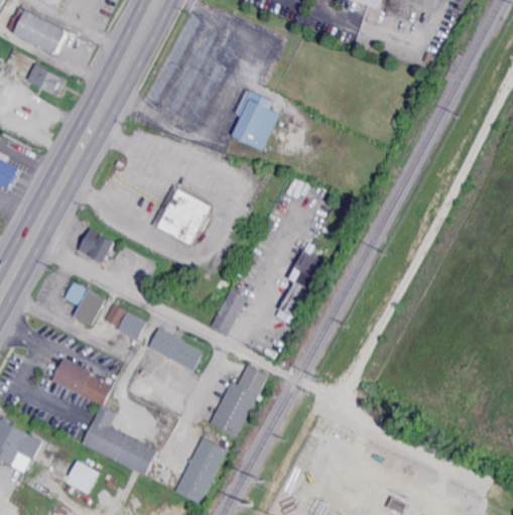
[(270,0),(266,11),(238,0),(270,0)]
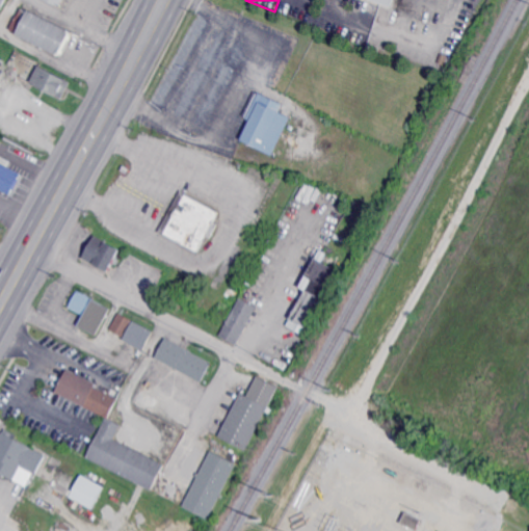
[(55,56),(6,29),(18,7),(67,32),(69,35),(59,54),(55,56)]
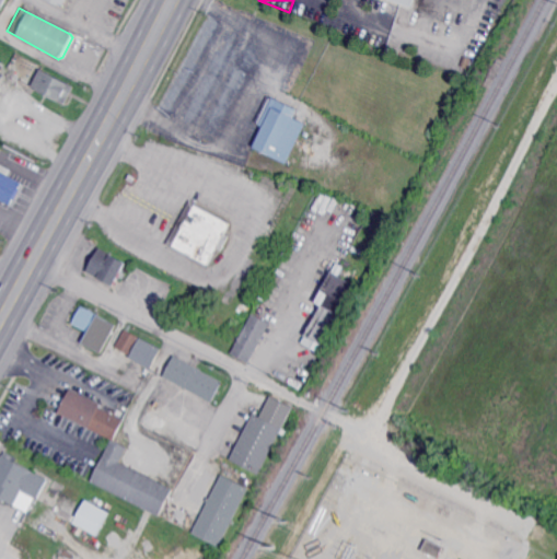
[(465,68),(457,66),(462,55),(468,58),(465,68)]
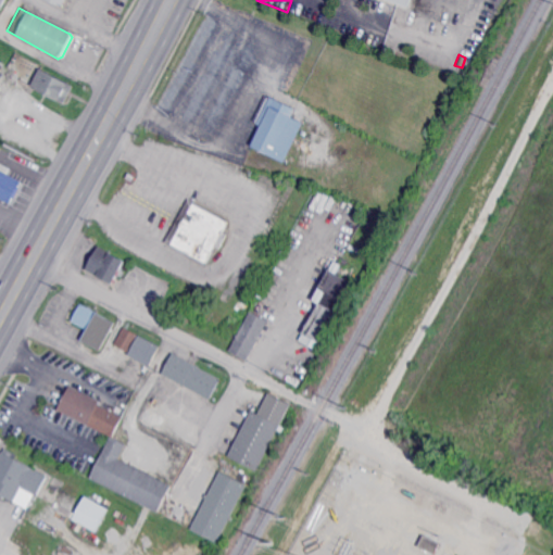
[(62,102),(28,85),(38,67),(71,85),(62,102)]
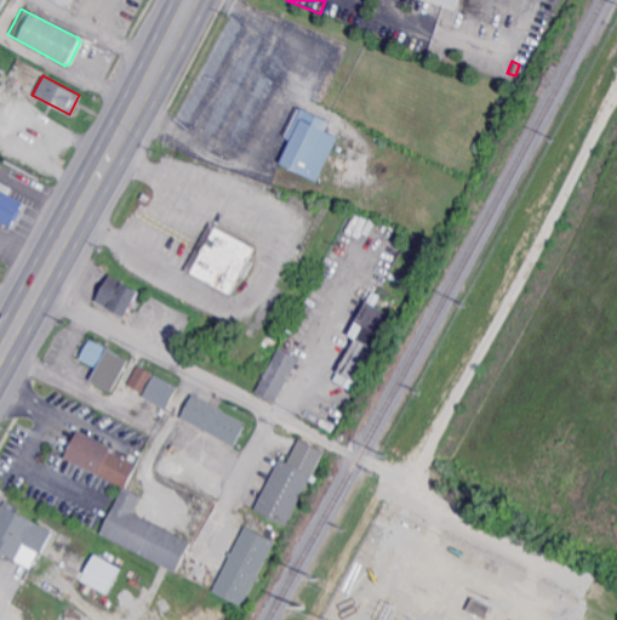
[(314,181),(278,163),(276,163),(287,140),(284,138),(298,108),(303,111),(308,113),(326,121),(324,126),(321,130),(336,137),(314,181)]
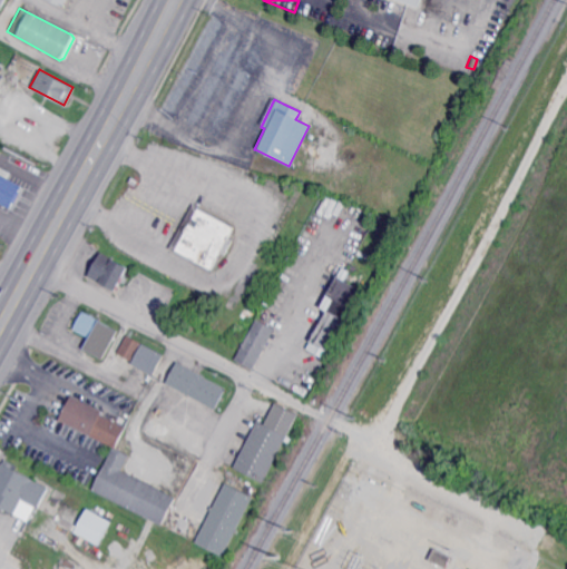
[(13,208),(0,200),(0,175),(23,187),(13,208)]
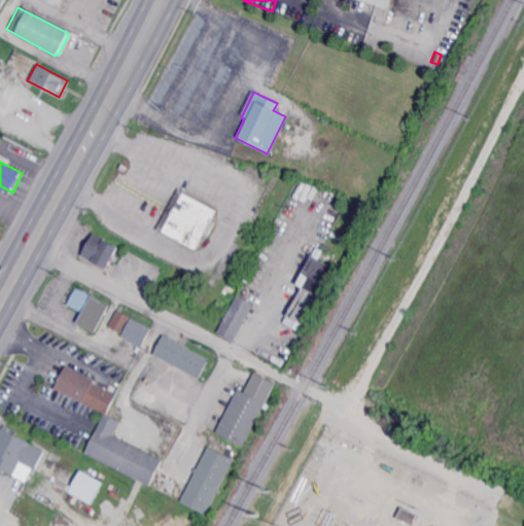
[(206,235),(202,232),(194,247),(155,226),(176,188),(215,209),(210,218),(213,220),(206,235)]
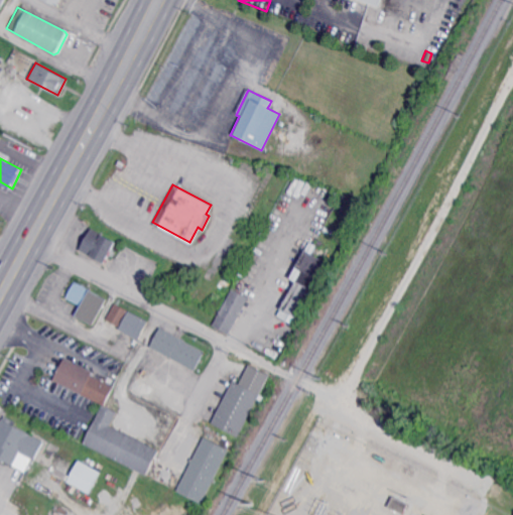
[(102,264),(78,251),(78,250),(89,230),(113,243),(105,259),(103,262),(102,264)]
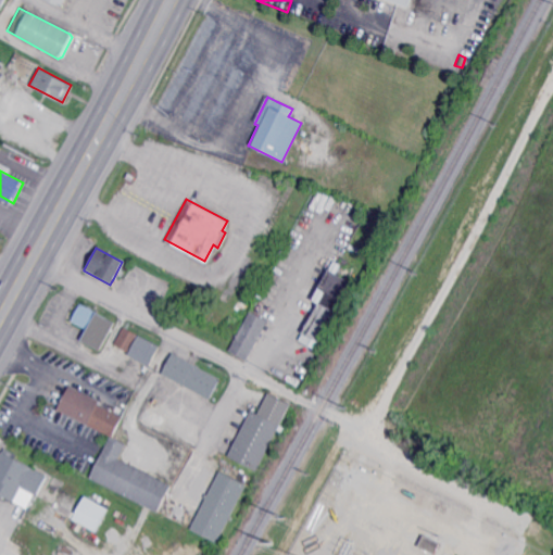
[(316,351),(315,351),(297,340),(316,304),(310,301),(323,278),(327,269),(329,272),(353,286),(316,351)]
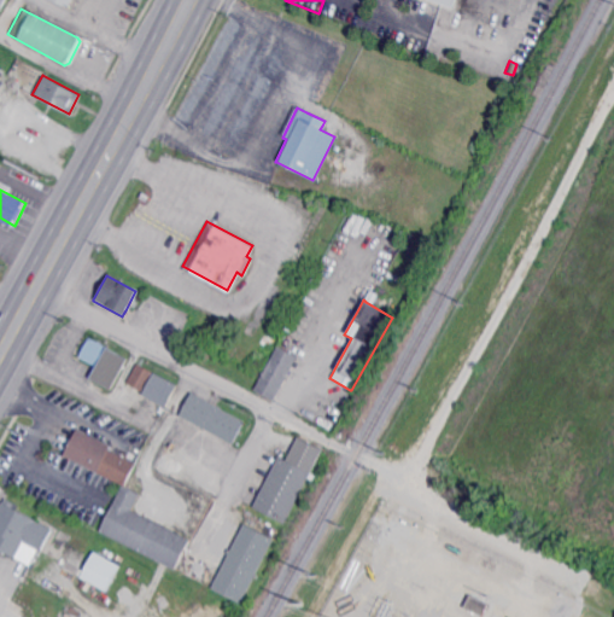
[(107,390),(92,380),(87,378),(92,370),(93,366),(76,356),(86,338),(124,359),(112,382),(107,390)]
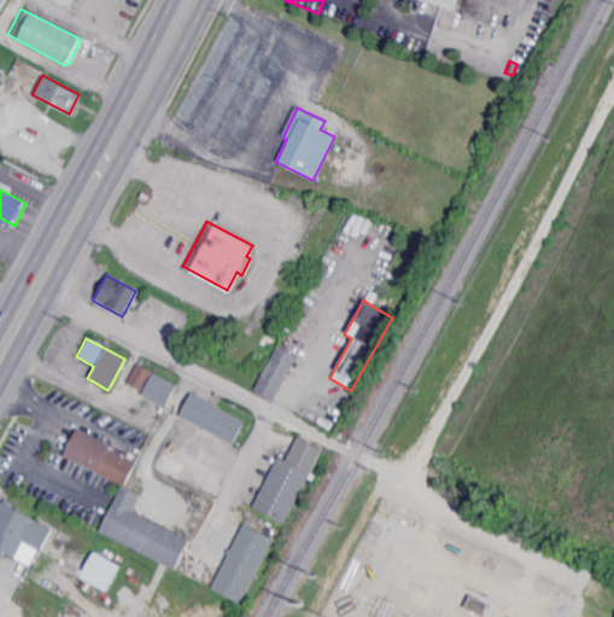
[(272,401),(251,391),(274,347),(279,349),(294,358),(279,388),(272,401)]
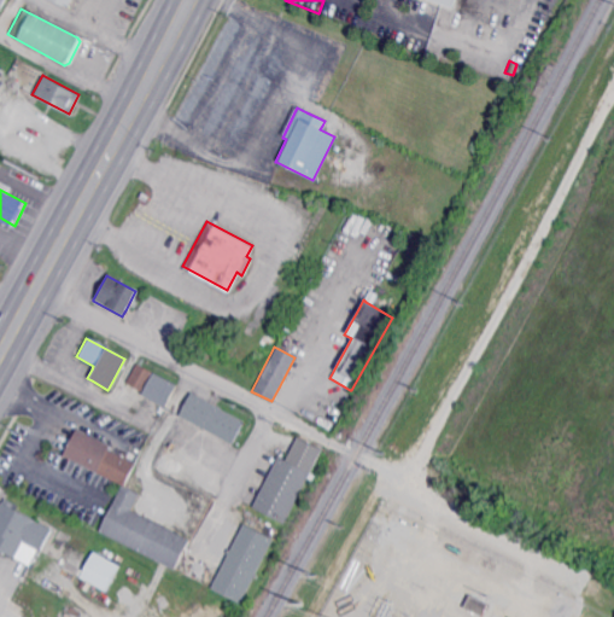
[(140,393),(123,383),(134,365),(150,373),(140,393)]
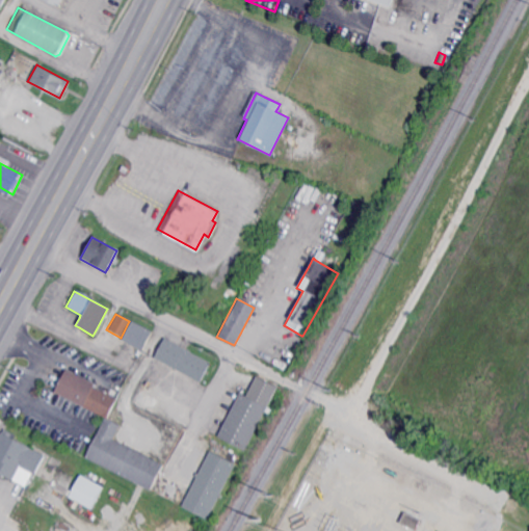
[(139,351),(137,349),(121,340),(131,321),(151,332),(139,351)]
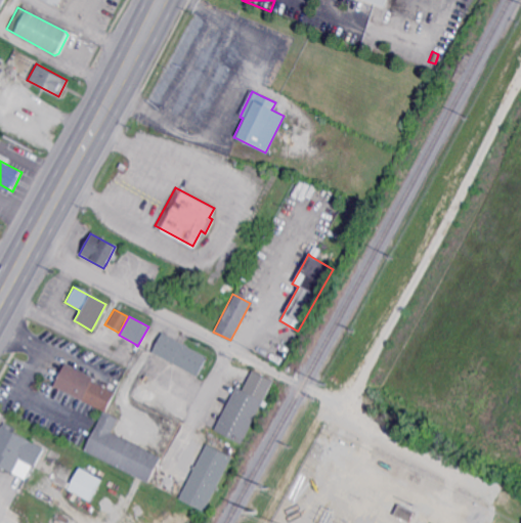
[(194,377),(189,374),(153,354),(150,352),(161,333),(205,356),(194,377)]
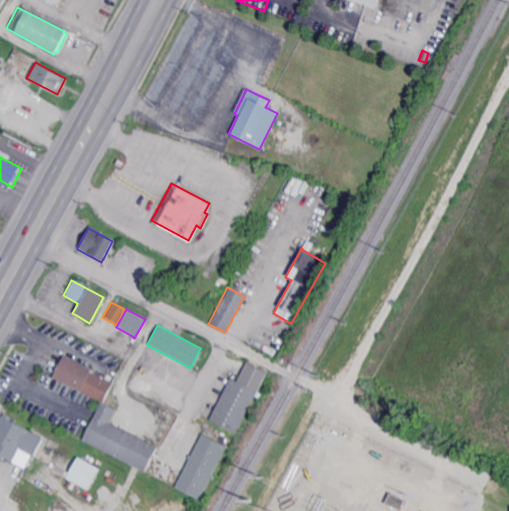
[(102,401),(101,400),(53,376),(52,376),(63,354),(74,360),(91,368),(89,371),(109,381),(111,383),(102,401)]
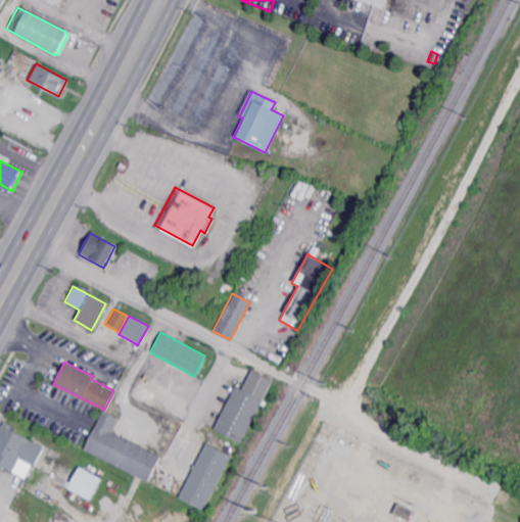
[(239,442),(216,431),(211,429),(225,405),(233,386),(239,389),(249,370),(271,380),(239,442)]
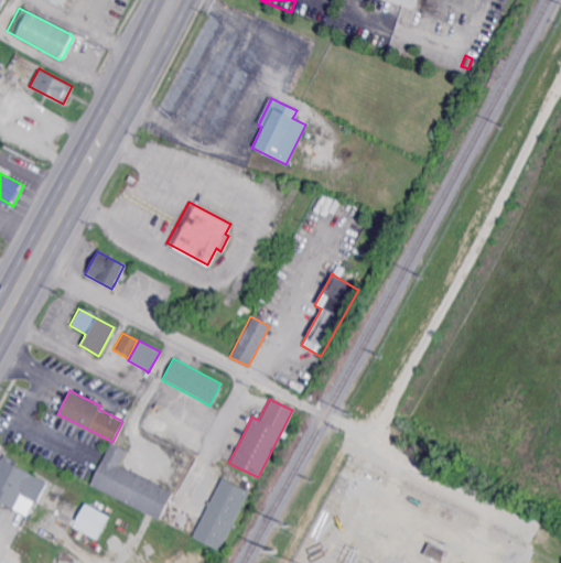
[(159,519),(89,484),(111,442),(114,443),(127,451),(119,465),(170,490),(172,491),(159,519)]
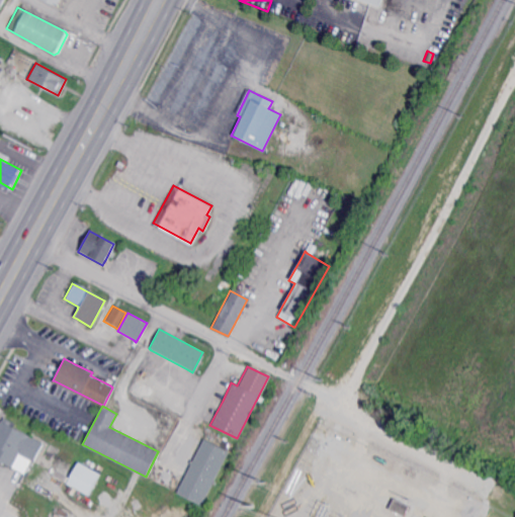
[(31,461),(29,460),(22,475),(0,461),(0,420),(1,418),(13,424),(11,427),(40,444),(31,461)]
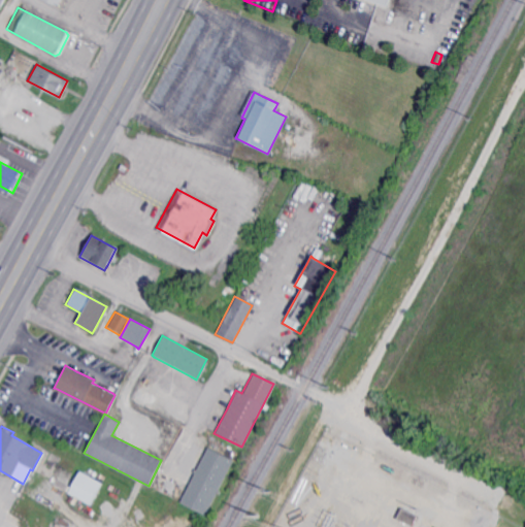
[(205,514),(181,501),(198,465),(198,464),(203,454),(204,454),(207,447),(219,452),(231,458),(232,458),(233,459),(205,514)]
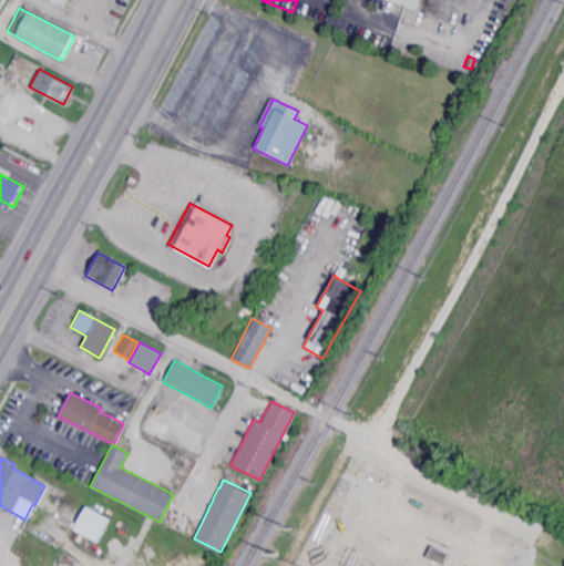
[(93,545),(71,533),(82,512),(83,508),(103,520),(106,521),(101,532),(93,545)]
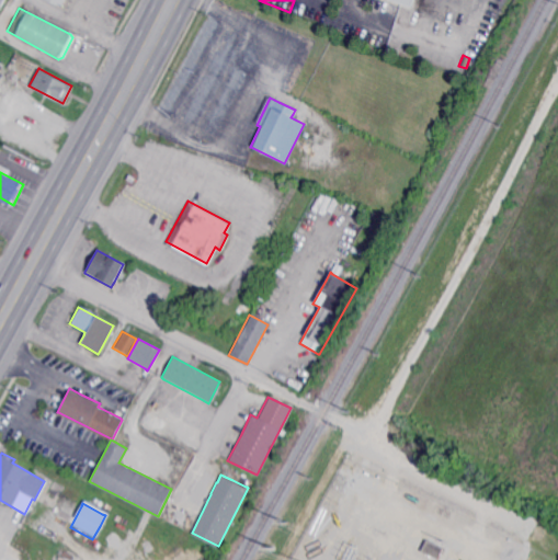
[(434,557),(419,549),(424,538),(440,546),(434,557)]
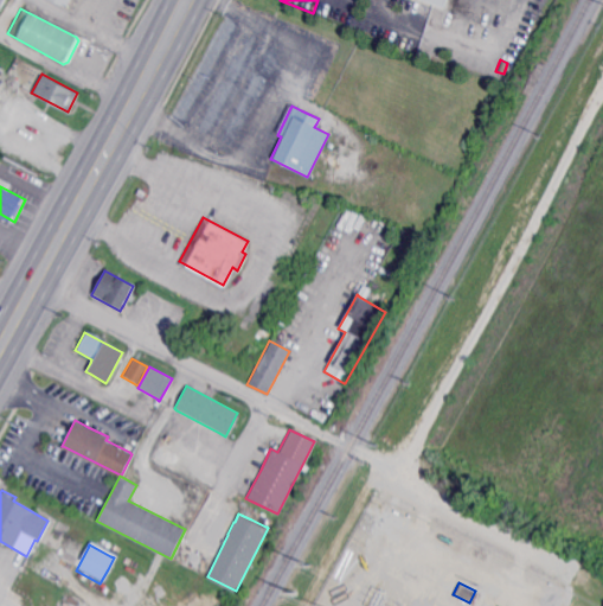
All buildings are outlined.
